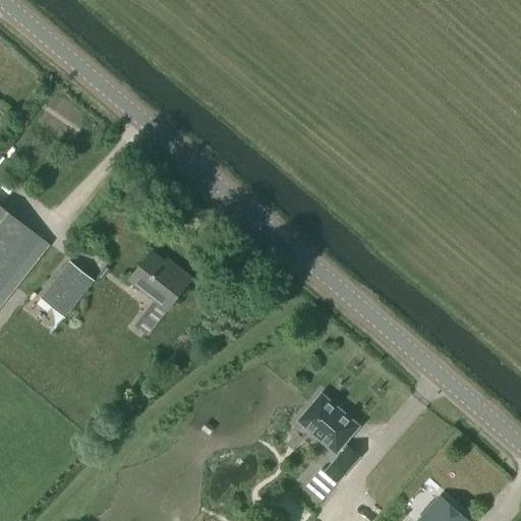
[(5,115),(0,120),(0,122),(5,127),(11,119),(5,115)]
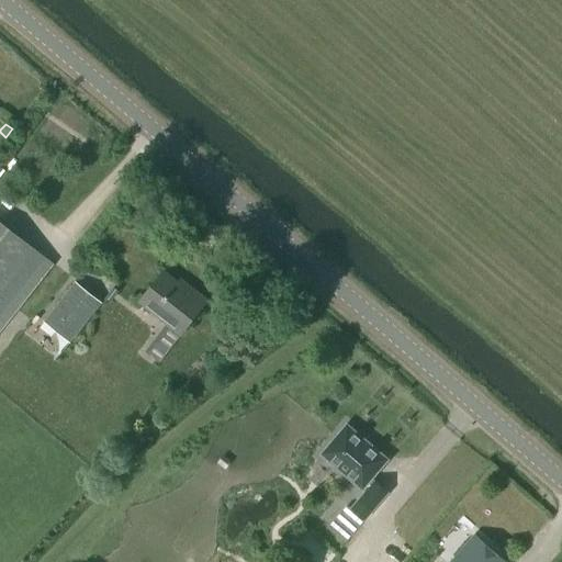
[(0,328),(52,266),(0,224),(0,328)]
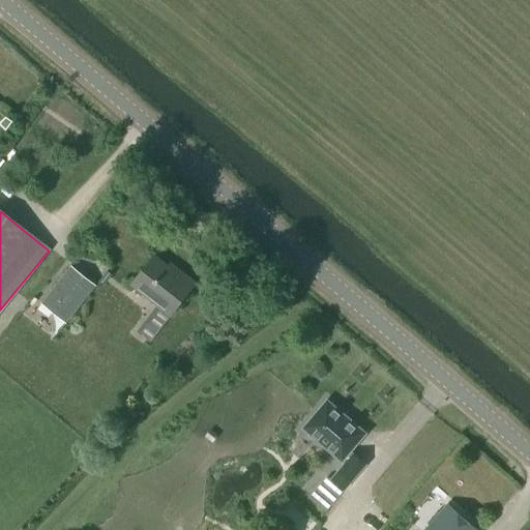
[(180,278),(155,259),(134,285),(172,315),(196,286),(182,275),(180,278)]
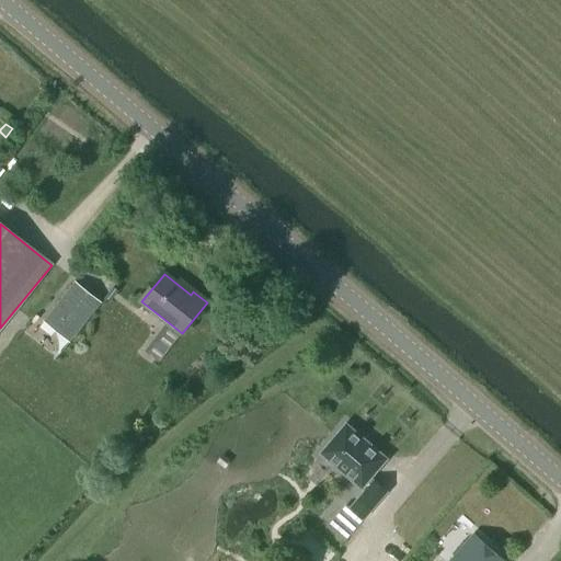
[(70,342),(101,305),(76,284),(45,322),(70,342)]
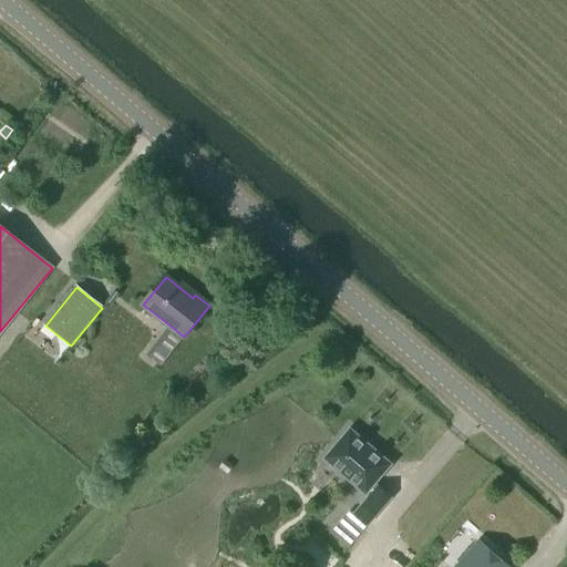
[(349,547),(391,498),(374,484),(390,465),(350,431),(326,460),(370,497),(353,517),(349,514),(332,534),(349,547)]
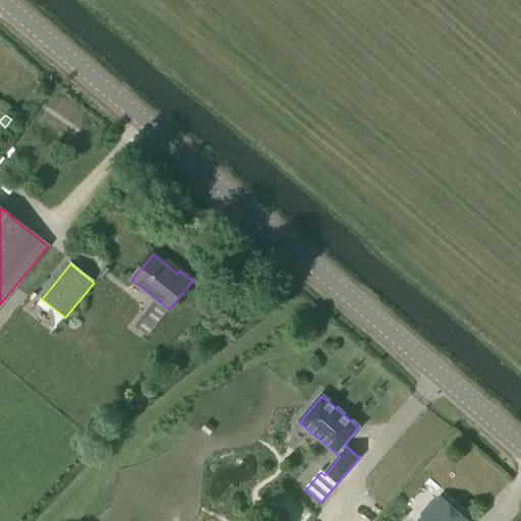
[(466,520),(439,497),(417,520),(466,520)]
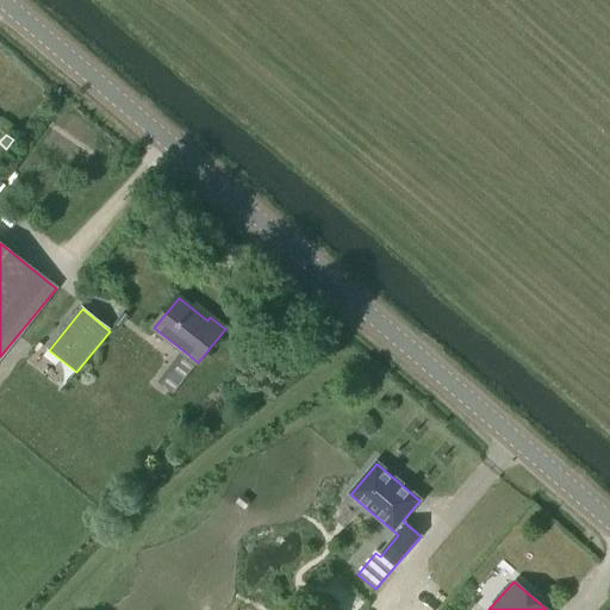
All buildings are outlined.
